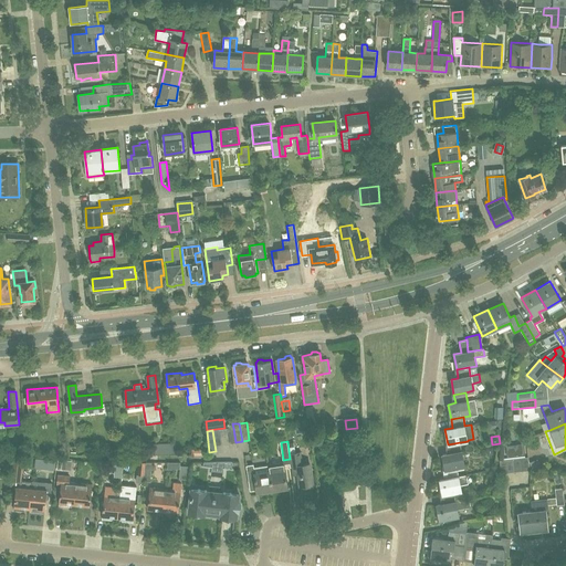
[(444,470),(457,468),(464,465),(460,442),(448,444),(450,453),(442,454),(444,470)]
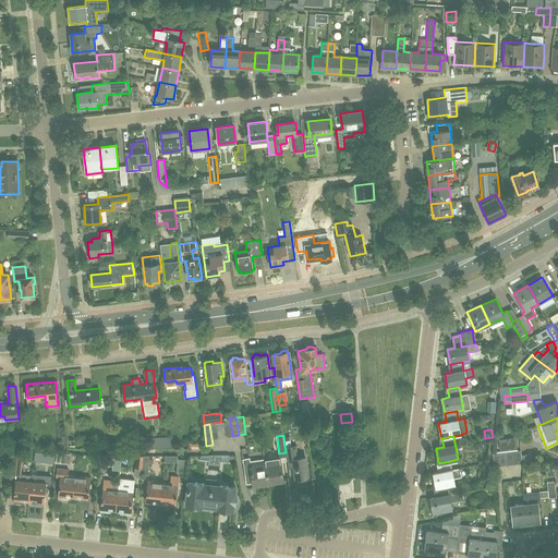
[(516,437),(508,438),(509,449),(517,448),(516,437)]
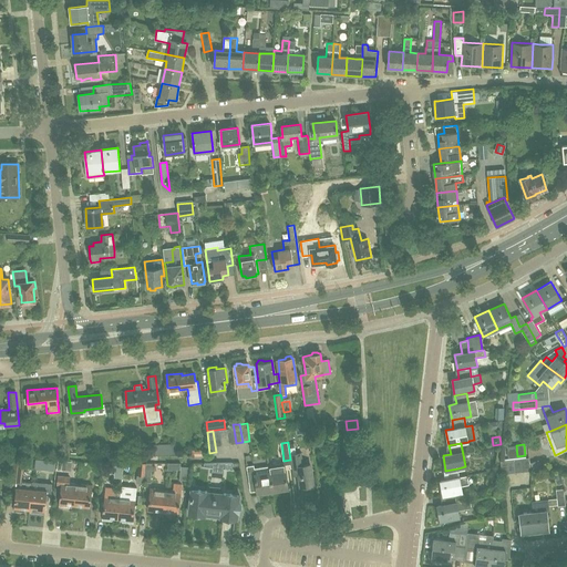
[(315,487),(310,464),(305,465),(302,457),(298,457),(298,453),(290,454),(291,460),(290,460),(291,467),(292,475),(299,475),(300,486),(305,488),(315,487)]
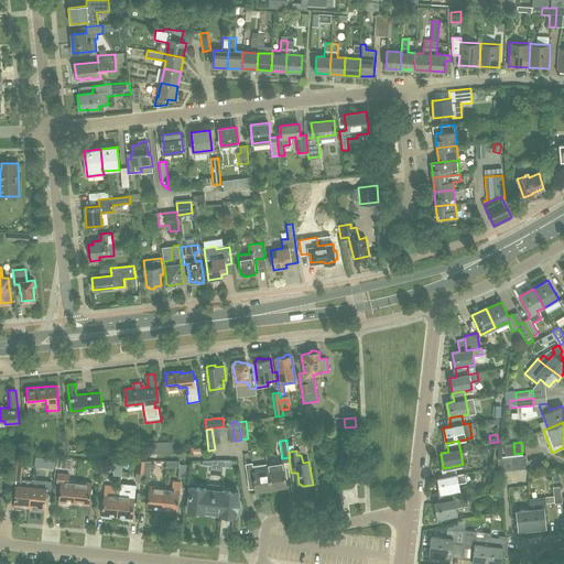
[(57,457),(56,466),(65,467),(66,458),(57,457)]
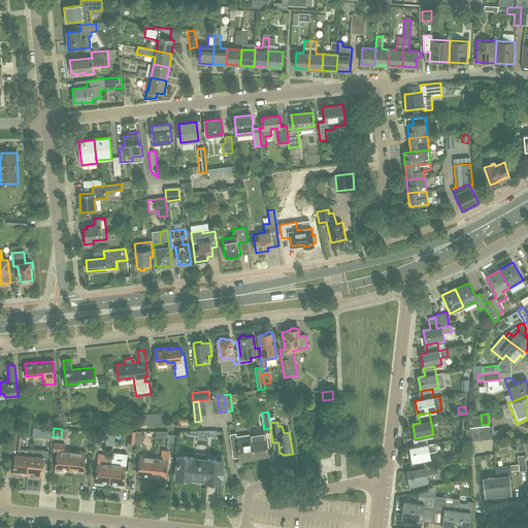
[(472,428),(466,429),(467,441),(474,440),(472,428)]
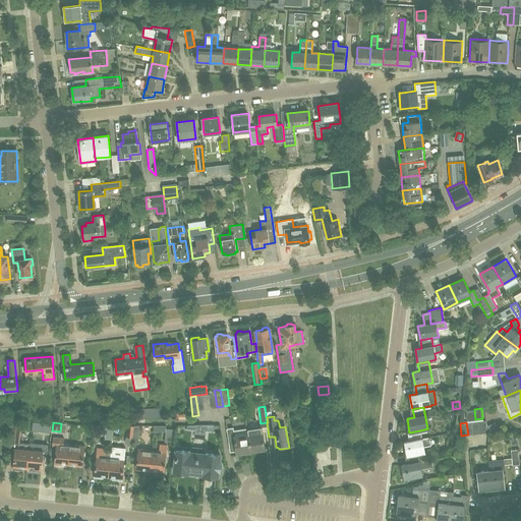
[(22,470),(23,467),(27,467),(30,448),(30,444),(19,443),(20,425),(12,425),(10,449),(15,449),(13,466),(12,469),(22,470)]
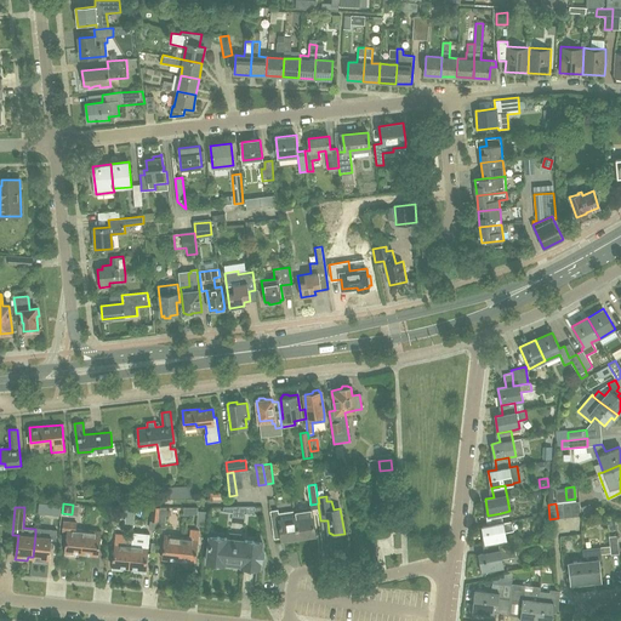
[(315,535),(313,516),(312,507),(295,510),(296,517),(298,537),(315,535)]
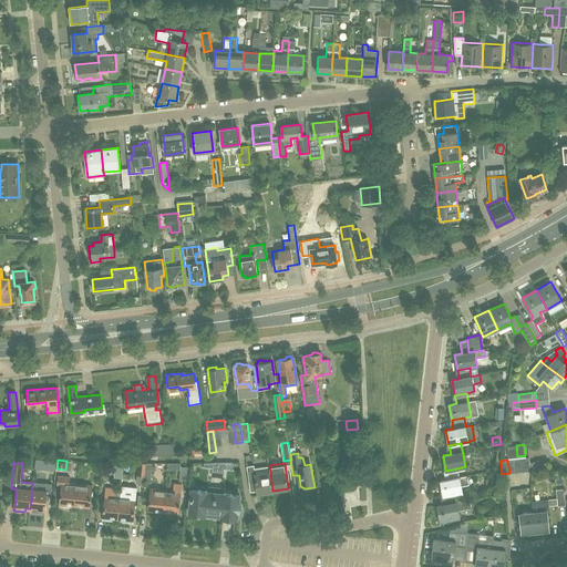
[(270,472),(269,465),(254,467),(254,465),(246,466),(250,491),(257,490),(258,493),(272,491),(270,472)]
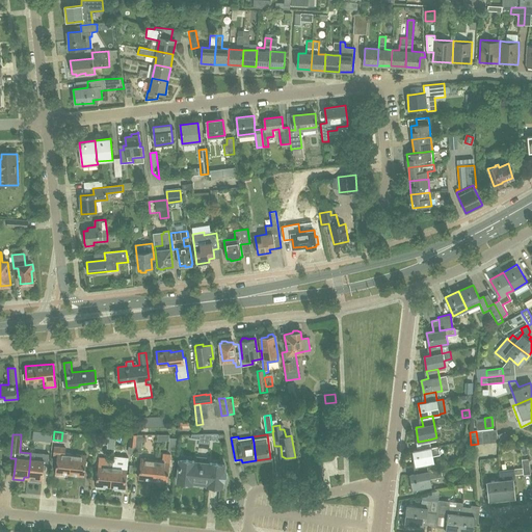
[(431,448),(429,440),(418,442),(420,450),(413,451),(416,466),(427,462),(433,461),(432,455),(440,454),(439,447),(431,448)]
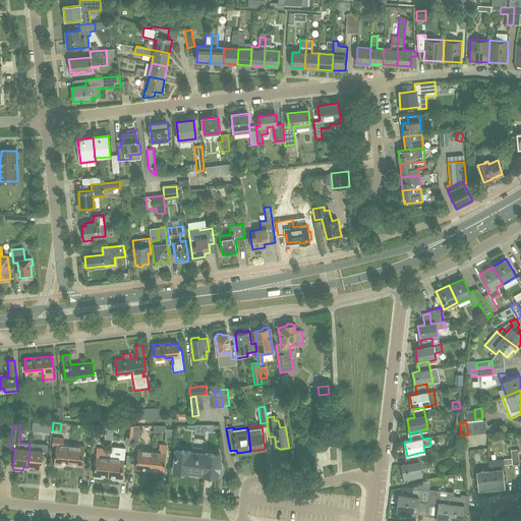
[(70,444),(64,444),(65,439),(53,437),(53,445),(56,446),(54,465),(64,466),(64,463),(68,464),(70,444)]
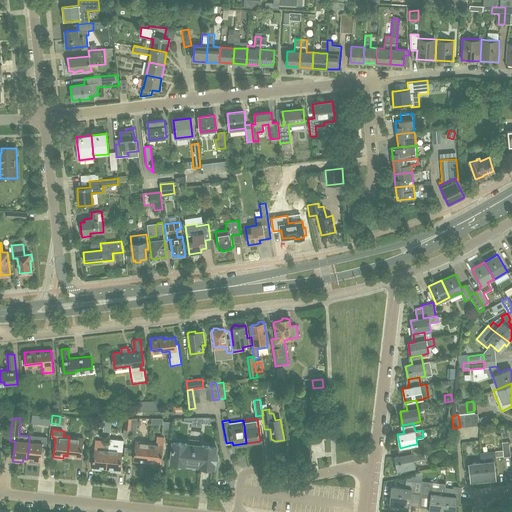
[(29,436),(29,440),(27,459),(29,460),(28,463),(41,464),(43,445),(47,446),(47,437),(29,435),(29,436)]
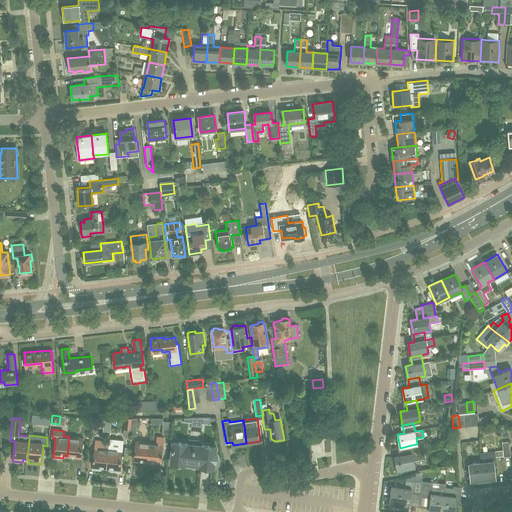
[(69,436),(67,456),(69,456),(73,458),(74,456),(81,457),(84,438),(69,436)]
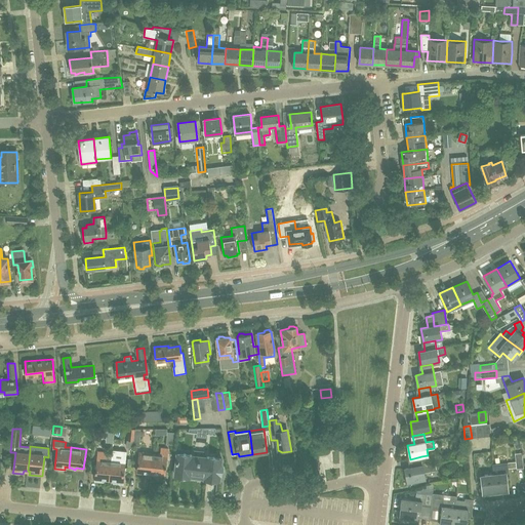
[(160,454),(153,453),(151,473),(151,475),(158,477),(158,474),(165,475),(165,474),(168,448),(161,447),(160,454)]
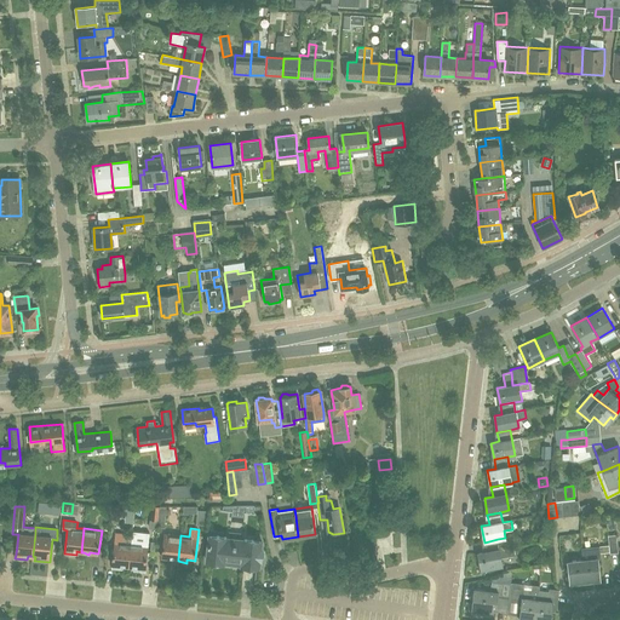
[(132,543),(130,567),(135,567),(135,570),(145,572),(150,533),(133,530),(133,534),(132,543)]
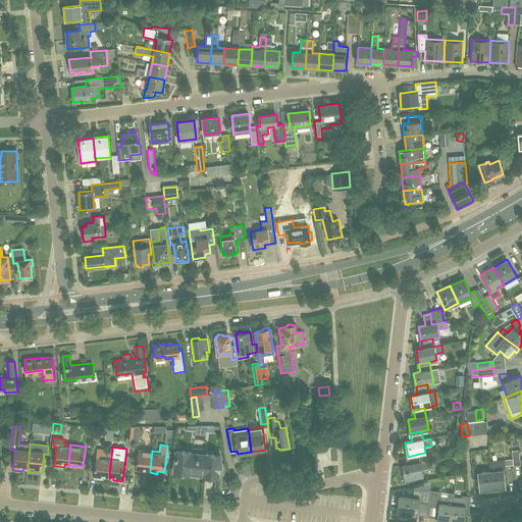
[(219,462),(220,455),(206,454),(206,455),(204,455),(204,449),(193,448),(193,454),(191,453),(191,452),(176,451),(175,457),(175,460),(174,473),(189,474),(190,466),(204,468),(204,476),(218,477),(218,471),(220,471),(221,462),(219,462)]
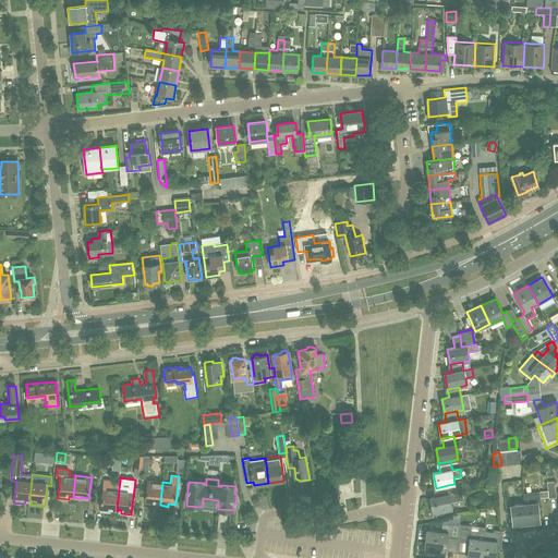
[(117,510),(119,488),(120,481),(111,480),(110,488),(104,487),(101,512),(111,513),(112,509),(117,510)]
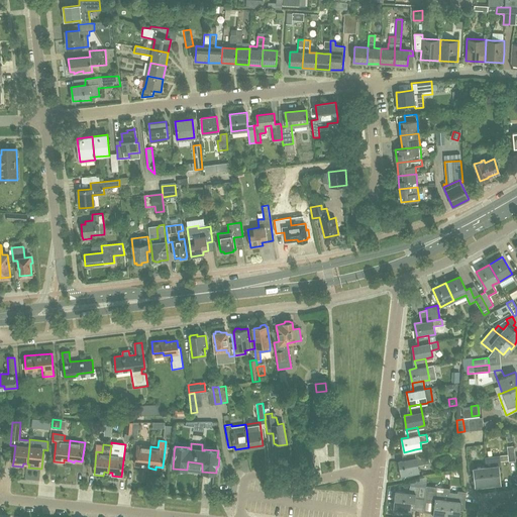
[(148,466),(150,446),(136,445),(134,463),(134,464),(135,464),(148,466)]
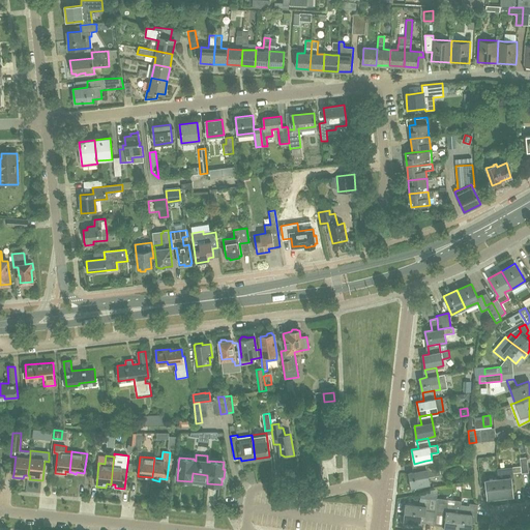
[(527,457),(520,458),(522,473),(529,472),(527,457)]
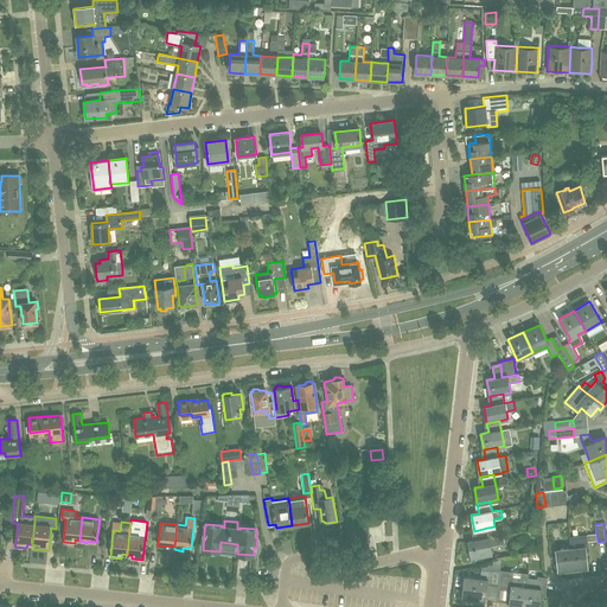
[(503,535),(489,537),(487,528),(474,531),(475,540),(468,542),(471,557),(492,554),(490,545),(504,543),(503,535)]
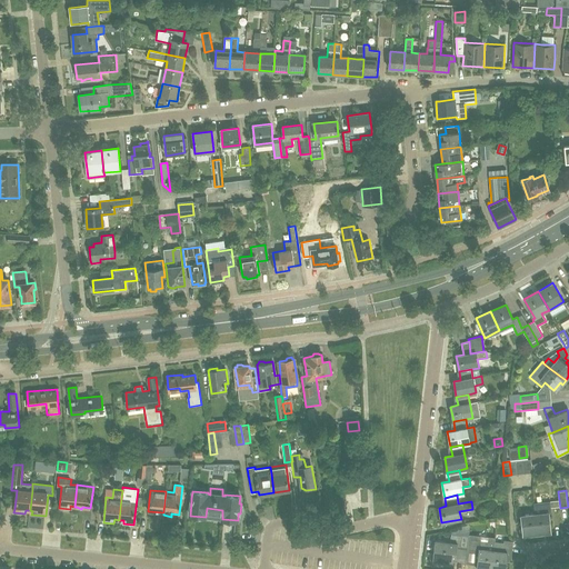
[(535,513),(537,533),(551,532),(549,512),(551,512),(550,501),(533,502),(535,513)]
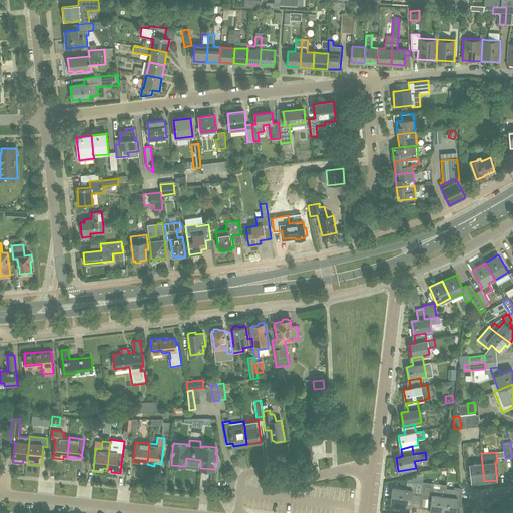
[(480,482),(484,481),(482,463),(469,464),(471,480),(480,479),(480,482)]
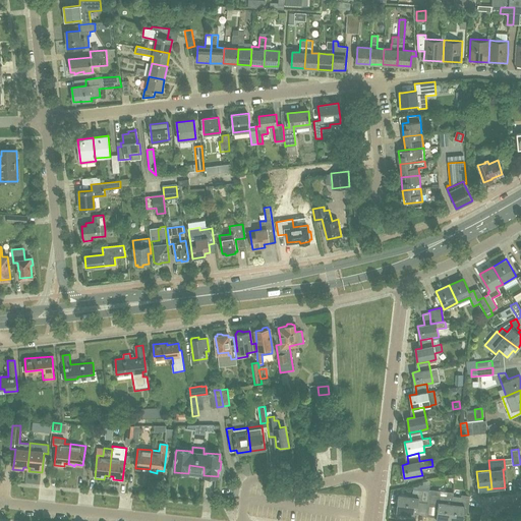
[(414,484),(412,497),(419,498),(418,501),(421,502),(422,489),(429,490),(429,489),(430,489),(431,479),(414,484)]
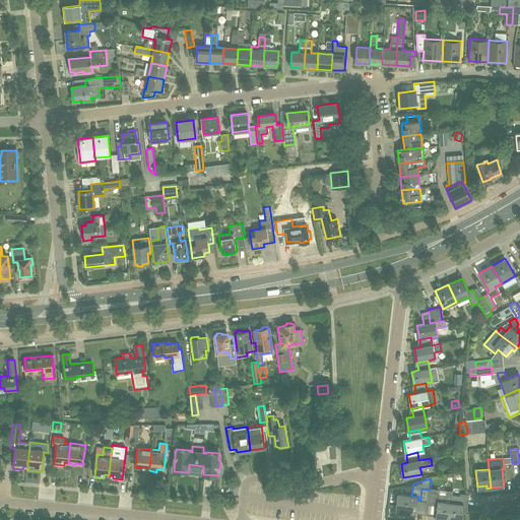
[(429,489),(429,490),(427,502),(435,502),(436,490),(430,489),(429,489)]
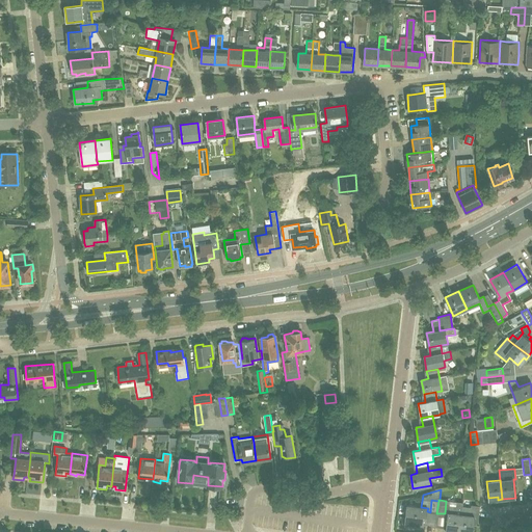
[(458,531),(461,506),(462,506),(462,502),(456,502),(455,505),(449,504),(445,531),(448,531),(458,531)]
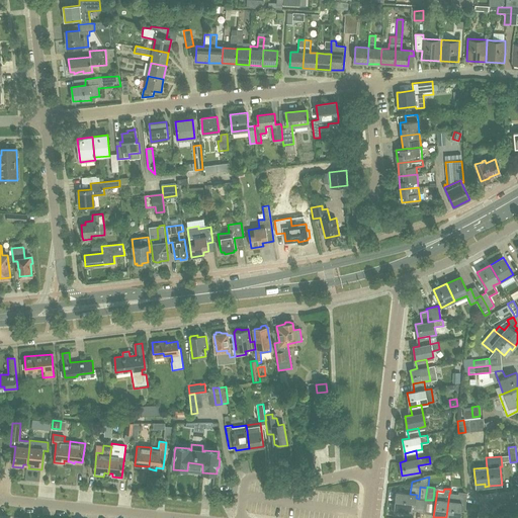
[(396,492),(394,508),(405,510),(405,512),(412,513),(413,507),(415,507),(416,498),(417,495),(410,494),(396,492)]
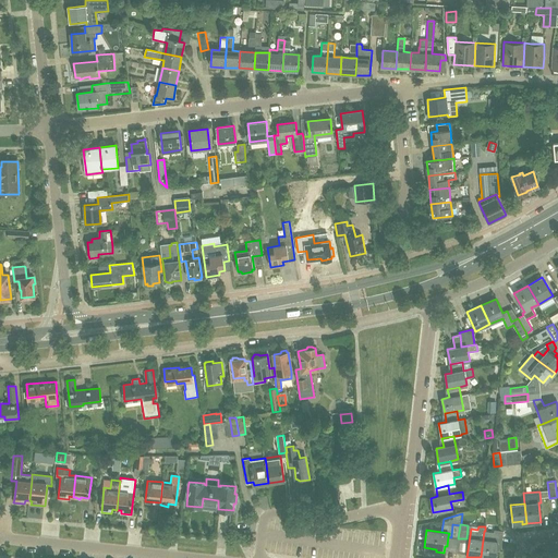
[(484,531),(481,557),(485,557),(486,557),(493,557),(495,557),(497,547),(501,548),(504,531),(494,530),(494,532),(485,531),(484,531)]
